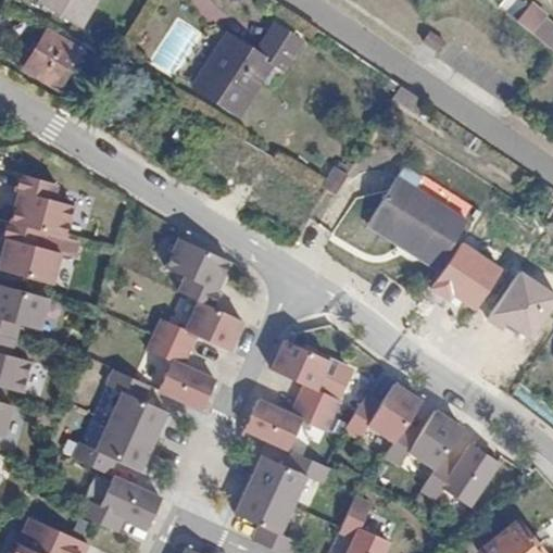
[(73,20),(84,0),(38,0),(73,20)]
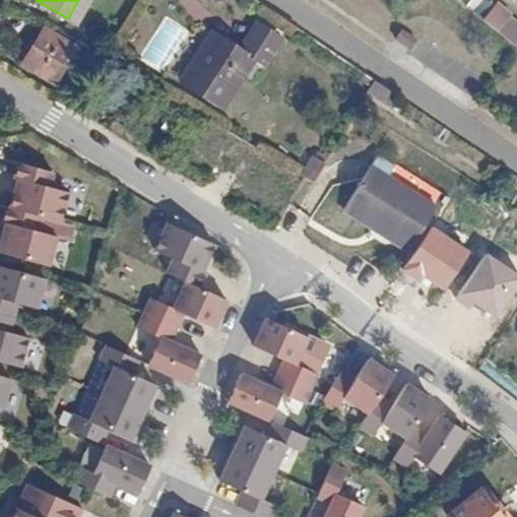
[(68,42),(38,23),(16,58),(47,76),(68,42)]
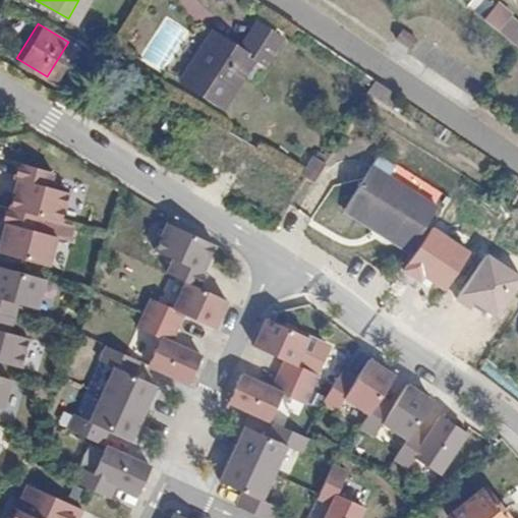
[(255,26),(247,38),(271,53),(279,42),(255,26)]
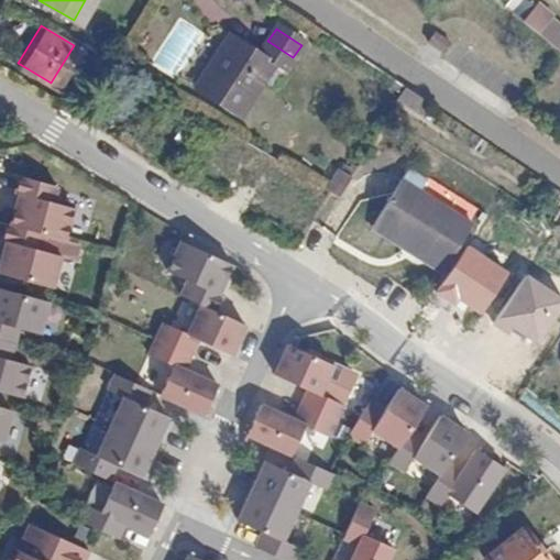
[(226,31),(190,83),(237,113),(272,62),(284,69),(293,57),(267,41),(260,53),(226,31)]
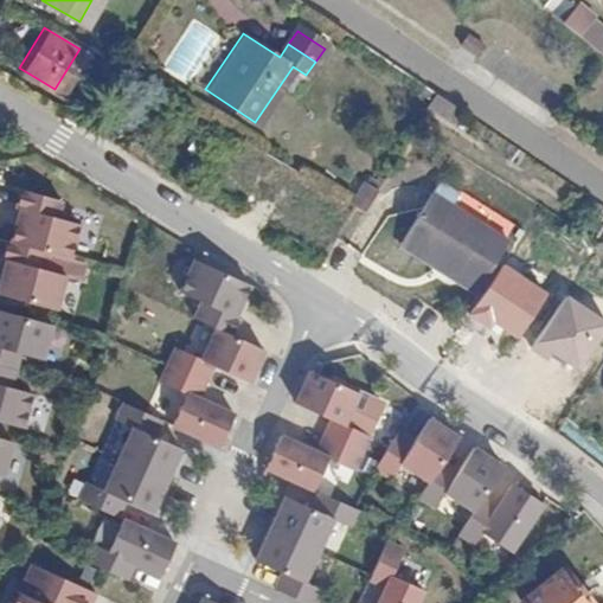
[(459,107),(432,89),(424,101),(450,120),(459,107)]
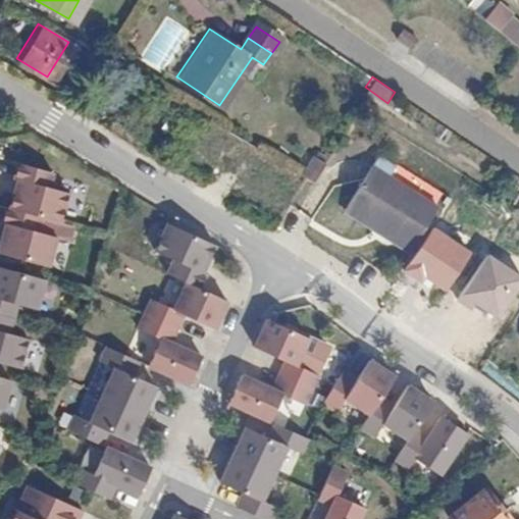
[(225,139),(211,159),(232,172),(246,153),(225,139)]
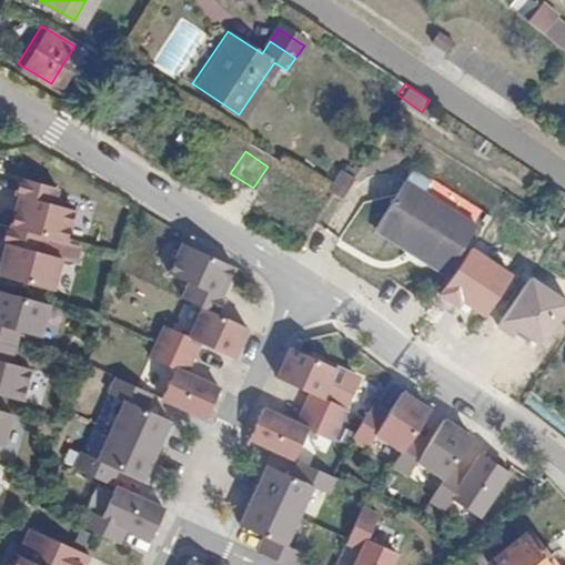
[(336,168),(323,188),(338,195),(349,177),(336,168)]
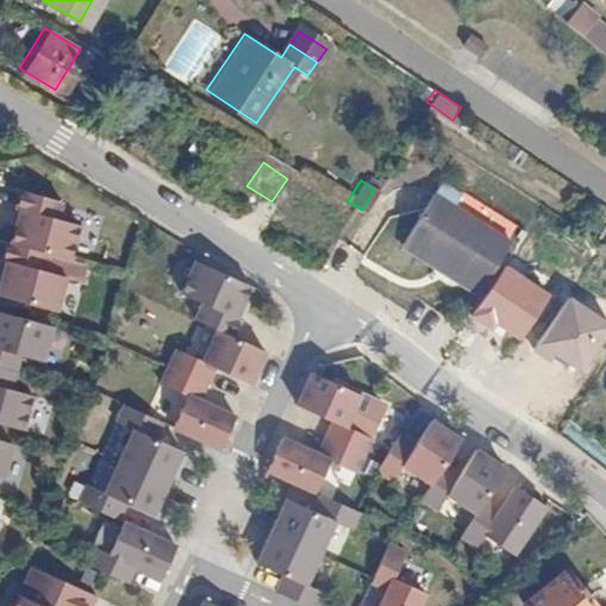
[(51,260),(74,263),(83,224),(62,218),(66,199),(19,187),(5,251),(51,260)]
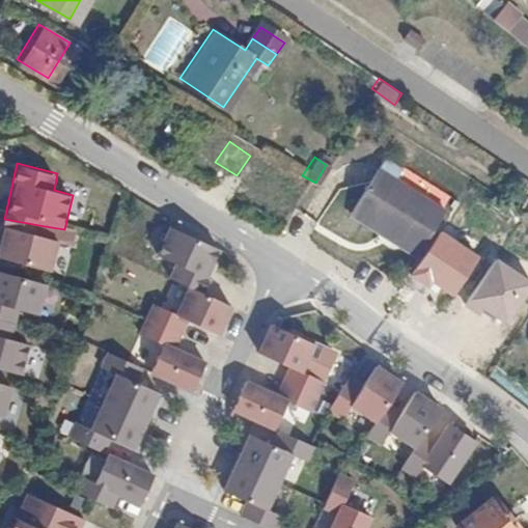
[(372,168),(350,203),(397,232),(411,241),(435,205),(372,168)]
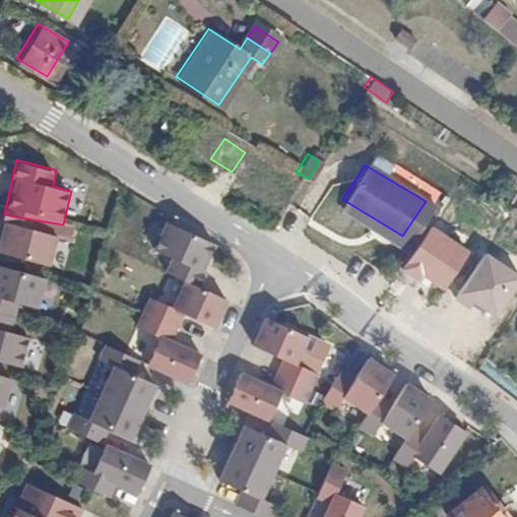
[(389,228),(342,199),(338,204),(384,234),(389,228)]
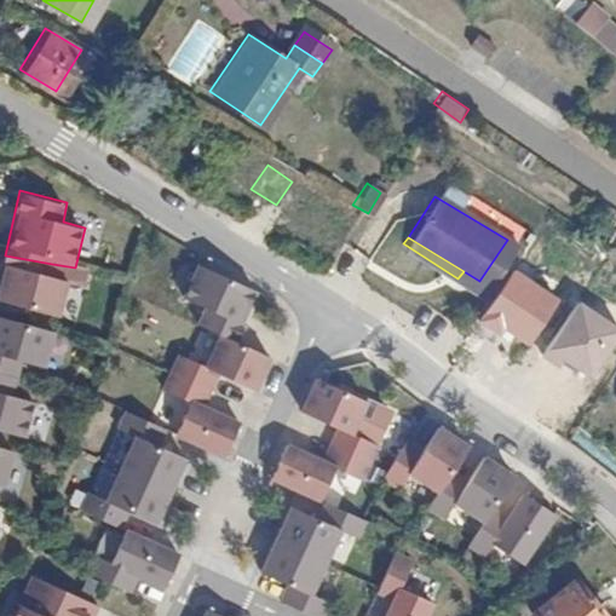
[(479,281),(485,285),(513,245),(507,240),(479,281)]
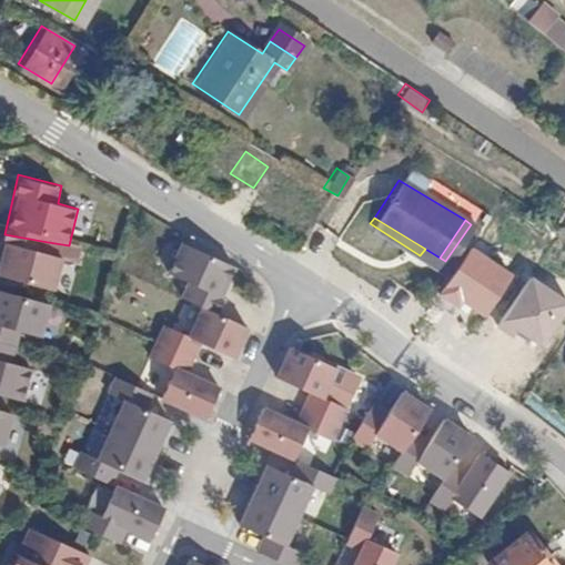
[(420,255),(370,223),(366,229),(416,261),(420,255)]
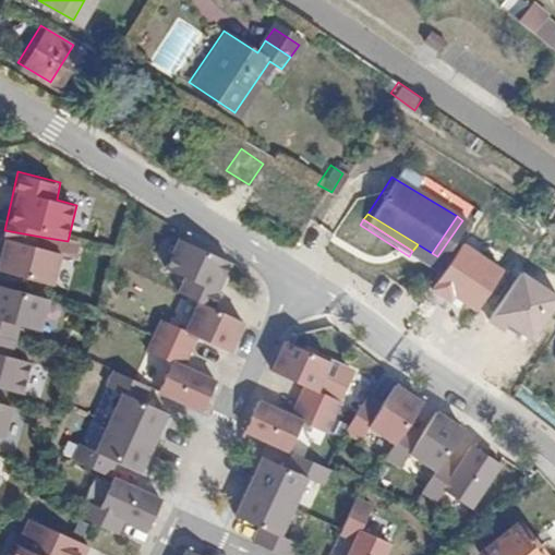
[(47,238),(4,230),(0,251),(0,274),(37,286),(53,289),(62,256),(44,252),(47,238)]
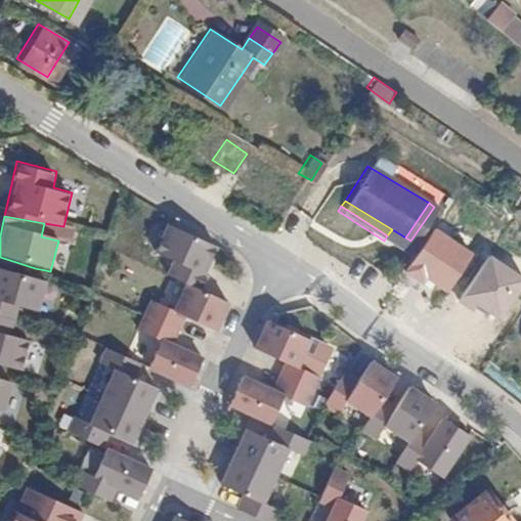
[(218,248),(167,221),(154,254),(173,265),(167,274),(186,285),(201,292),(211,277),(205,274),(218,248)]
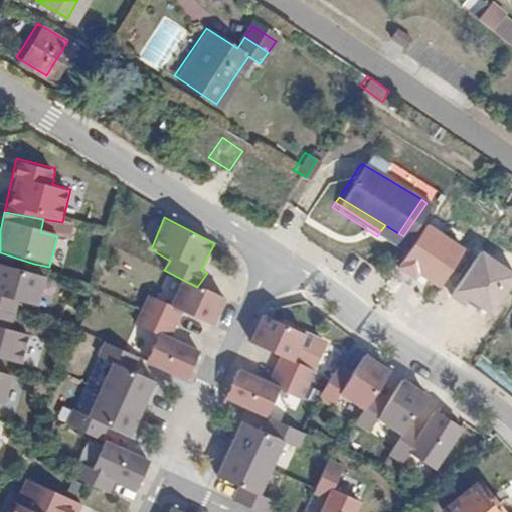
[(462,244),(424,220),(399,258),(437,283),(462,244)]
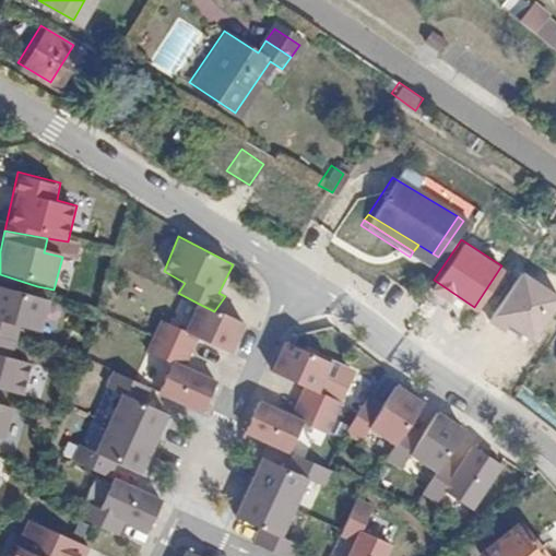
[(433,253),(418,245),(413,251),(420,256),(416,261),(428,269),(438,257),(433,253)]
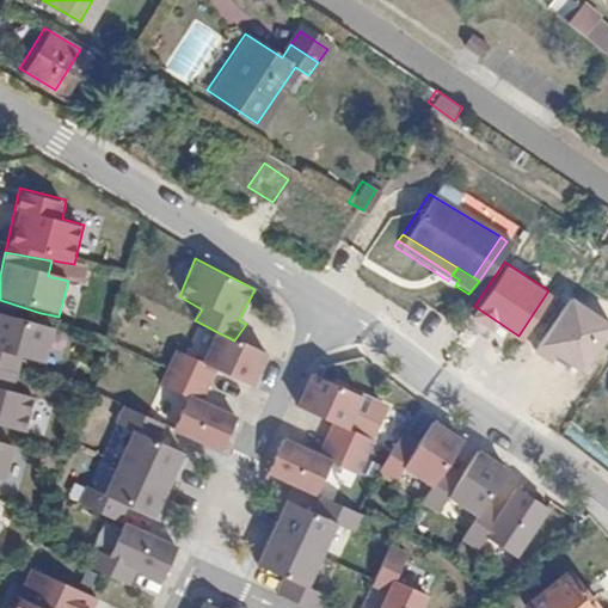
[(452,275),(448,281),(455,286),(459,280),(452,275)]
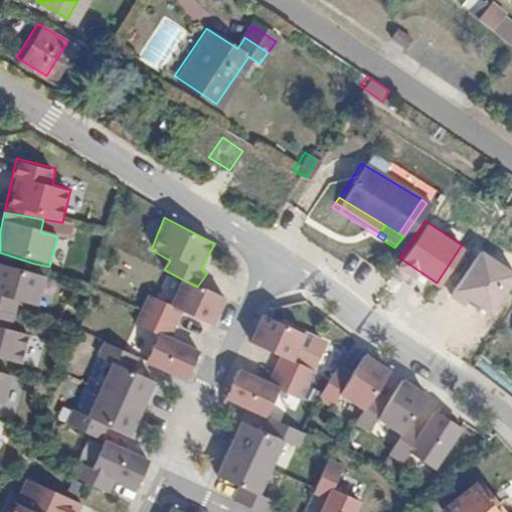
[(511,276),(511,271),(477,247),(452,286),(489,310),(511,276)]
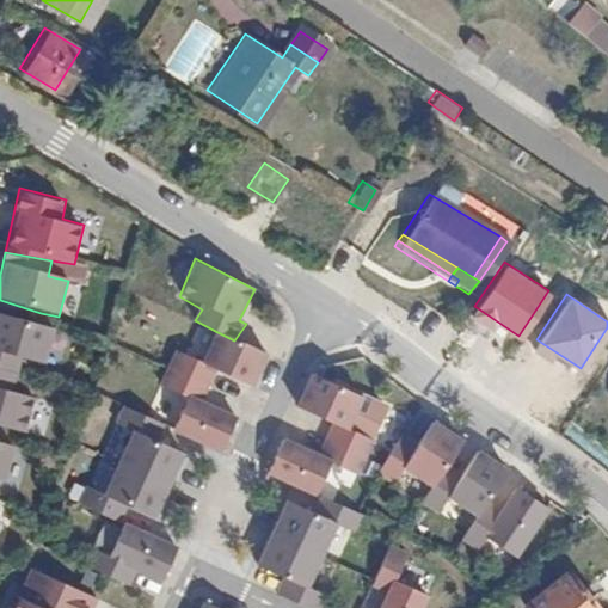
[(55,327),(0,311),(0,372),(20,378),(24,364),(47,370),(55,327)]
